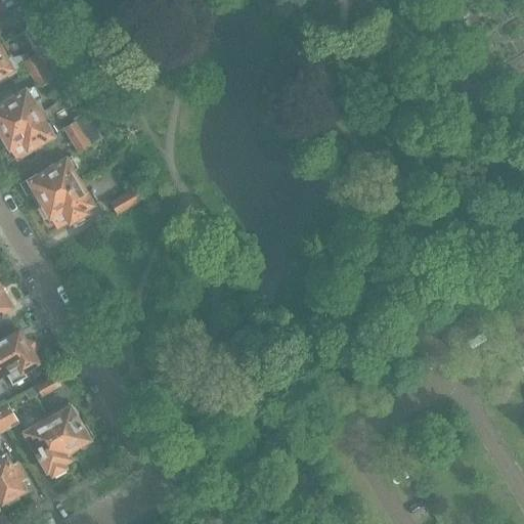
[(0,0),(0,9),(16,0),(0,0)]
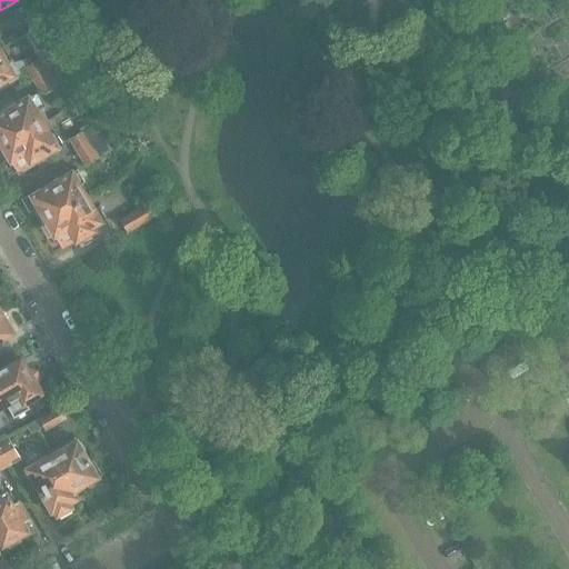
[(37,29),(27,35),(38,51),(47,47),(37,29)]
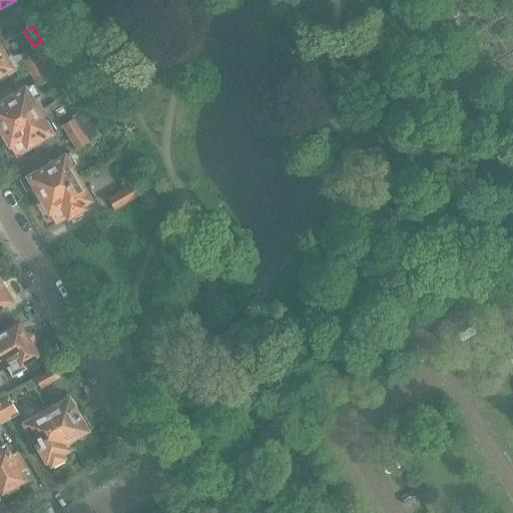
[(0,73),(16,64),(2,42),(0,43),(0,73)]
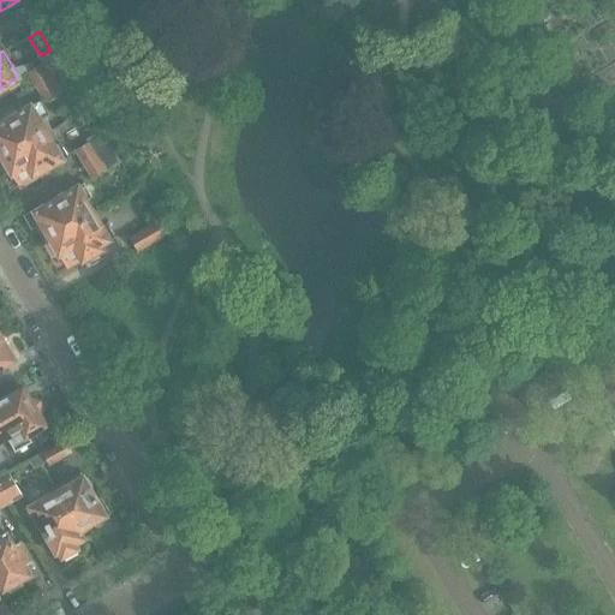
[(571,53),(562,58),(568,69),(577,64),(571,53)]
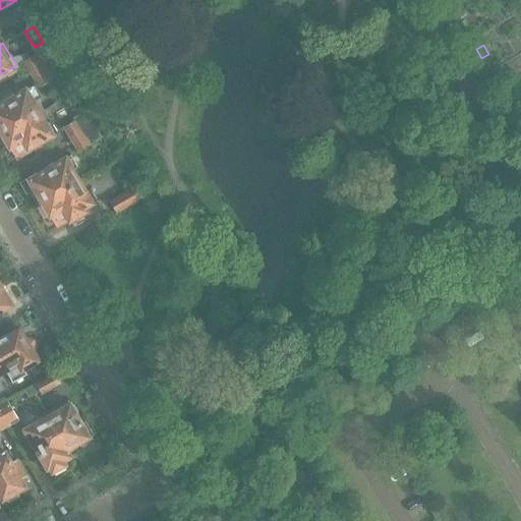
[(23,61),(31,72),(53,59),(47,48),(23,61)]
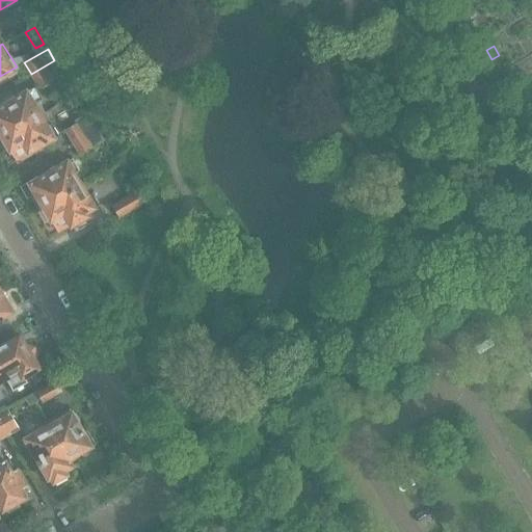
[(37,85),(61,72),(54,60),(31,74),(37,85)]
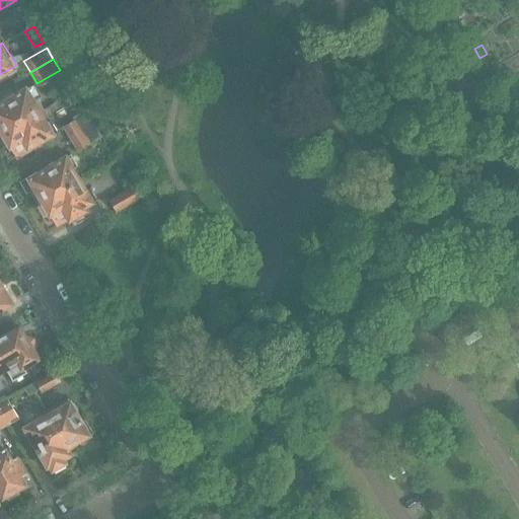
[(35,95),(40,93),(33,83),(0,101),(0,130),(2,134),(44,109),(35,95)]
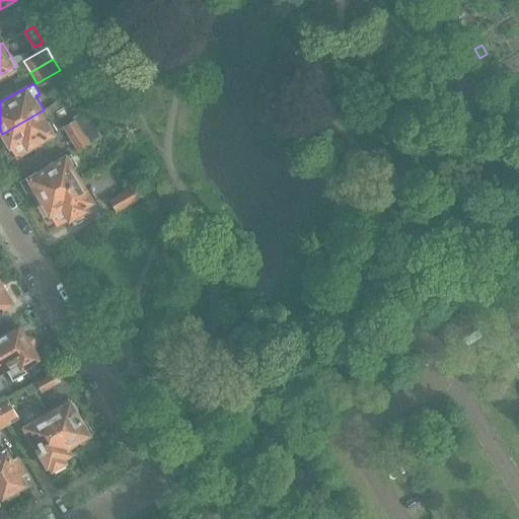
[(57,132),(50,120),(44,109),(2,134),(3,135),(1,140),(5,146),(10,147),(15,157),(28,150),(28,151),(46,141),(45,140),(57,132)]
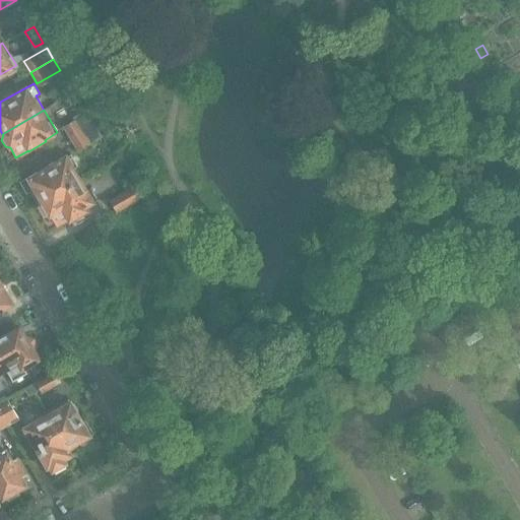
[(70,138),(93,124),(87,113),(64,127),(70,138)]
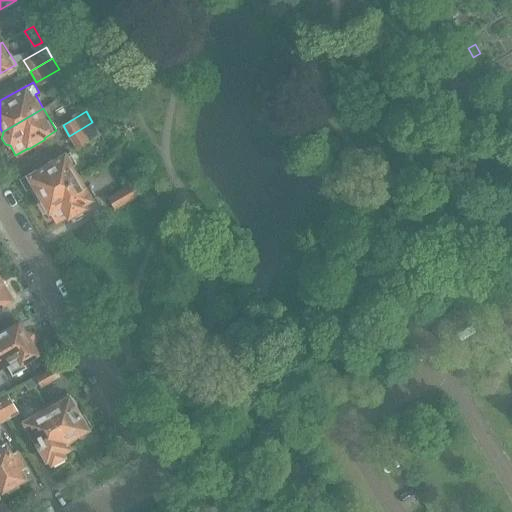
[(76,147),(99,133),(92,122),(69,136),(76,147)]
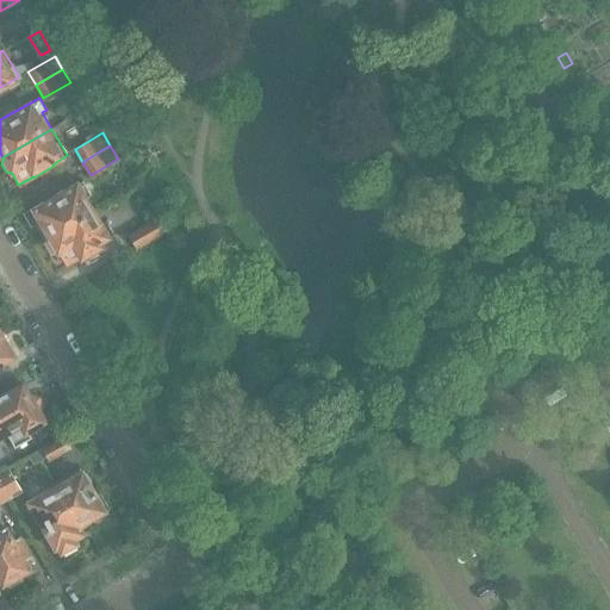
[(86,198),(89,195),(80,179),(67,186),(66,185),(47,195),(49,198),(33,206),(35,210),(33,210),(39,221),(35,223),(44,240),(93,211),(86,198)]
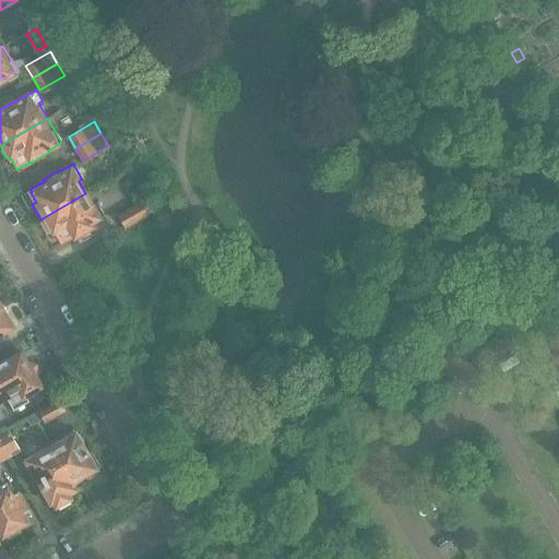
[(97,204),(93,206),(85,193),(40,219),(49,233),(52,230),(60,241),(74,235),(75,237),(79,236),(80,238),(91,233),(90,229),(93,228),(91,225),(105,217),(97,204)]
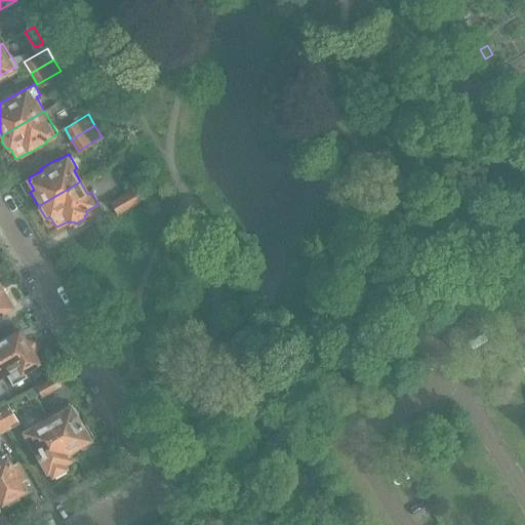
[(117,214),(139,201),(133,189),(110,202),(117,214)]
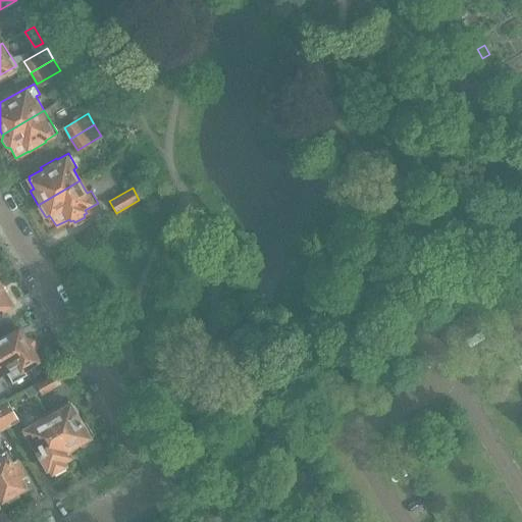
[(1,286),(0,285),(0,312),(10,306),(4,297),(5,294),(1,286)]
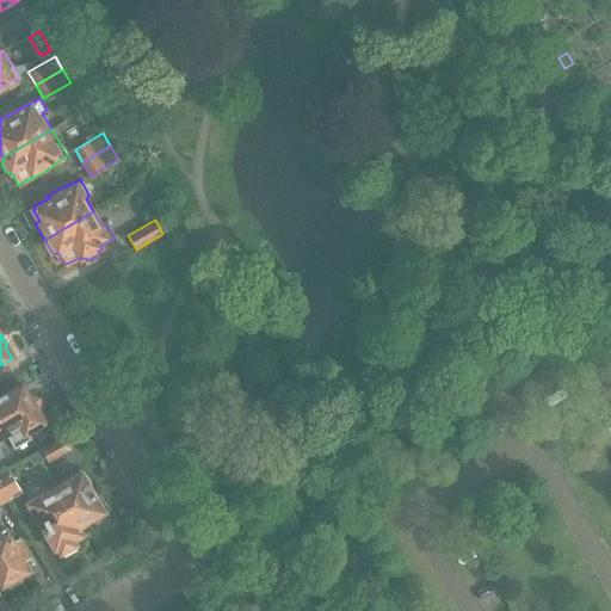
[(0,400),(0,437),(5,434),(14,449),(30,439),(26,432),(43,423),(38,412),(41,411),(42,405),(39,399),(31,397),(30,399),(22,386),(20,386),(20,388),(0,400)]
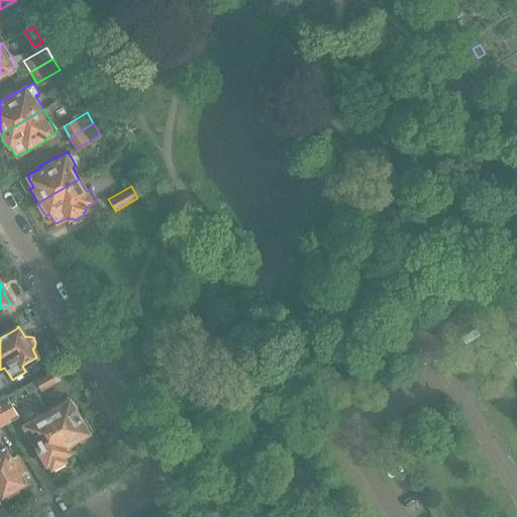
[(41,391),(60,381),(55,371),(30,383),(35,391),(40,388),(41,391)]
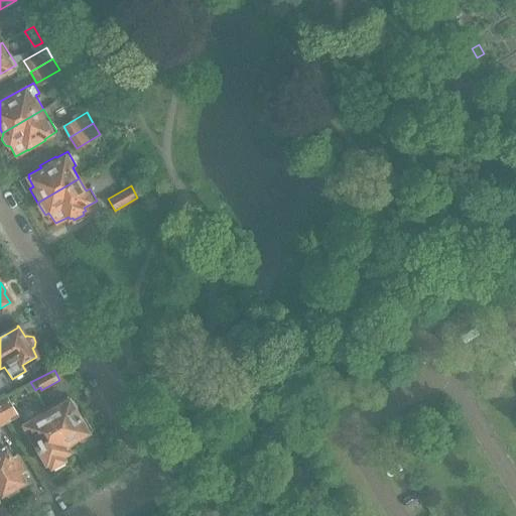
[(30,382),(23,386),(27,394),(35,390),(30,382)]
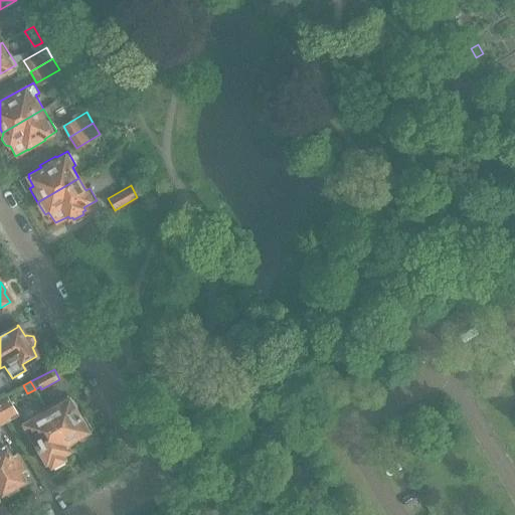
[(0,401),(10,419),(20,414),(9,394),(0,398),(0,401)]
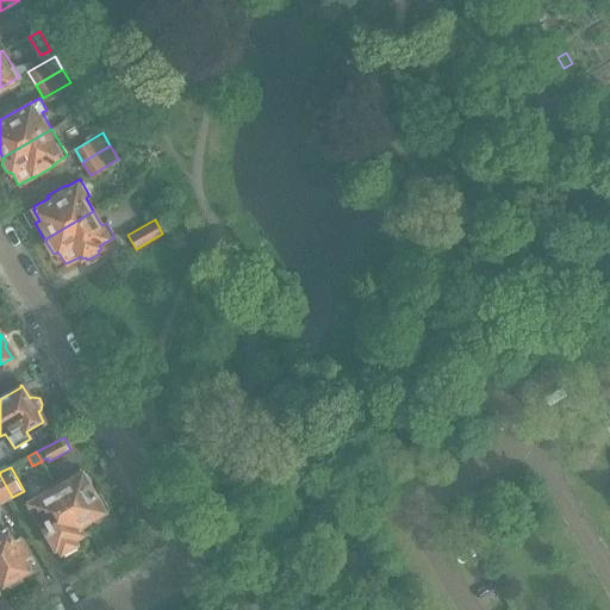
[(89,474),(86,474),(82,470),(55,485),(57,489),(82,534),(92,529),(88,521),(110,509),(100,492),(97,495),(91,484),(93,481),(89,474)]
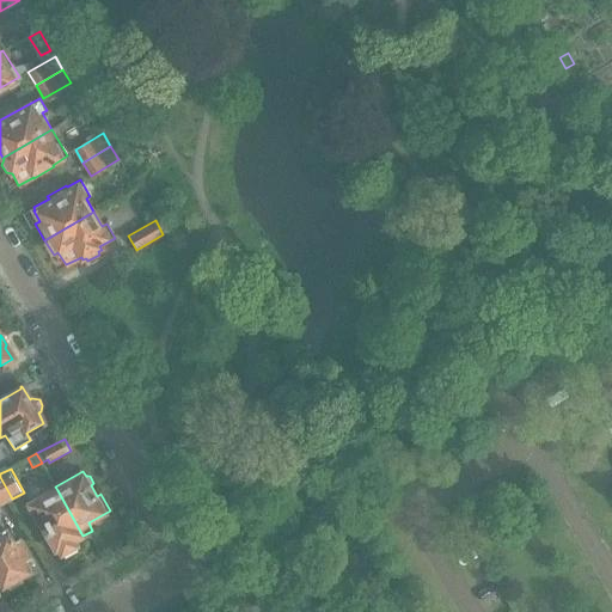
[(0,505),(12,499),(0,477),(0,505)]
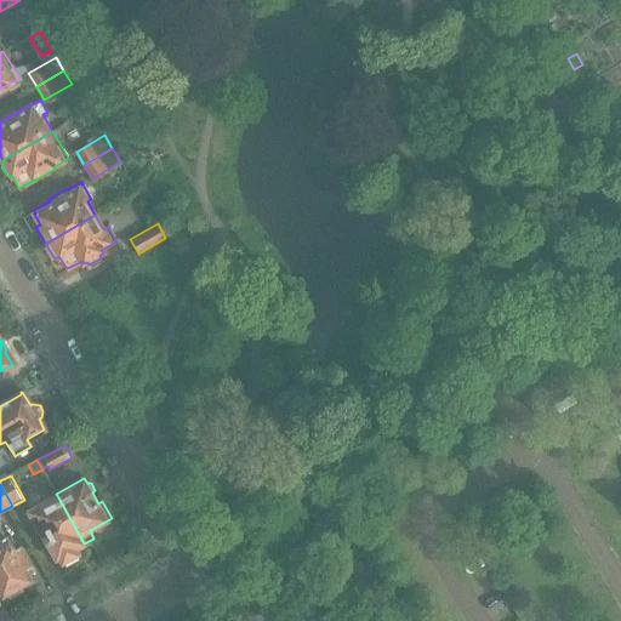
[(75,548),(84,543),(58,497),(30,512),(49,546),(47,546),(55,560),(60,558),(63,563),(79,554),(75,548)]
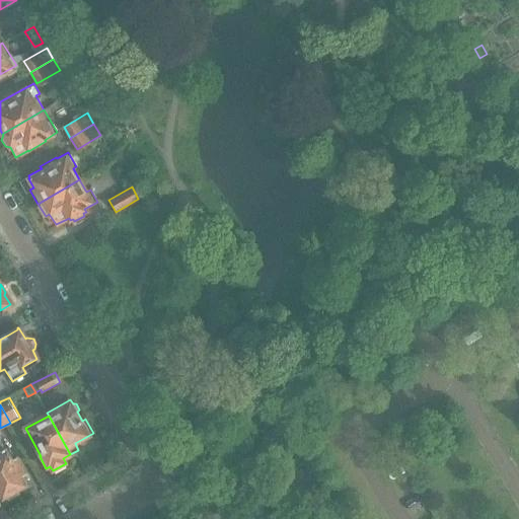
[(16,457),(11,459),(5,448),(0,451),(0,493),(3,498),(7,496),(8,499),(19,494),(17,490),(25,486),(23,482),(27,478),(16,457)]
